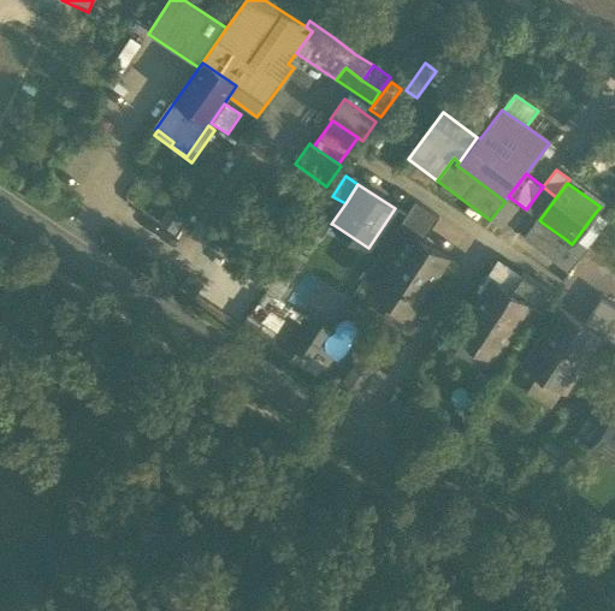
[(526,209),(539,220),(556,197),(543,187),(526,209)]
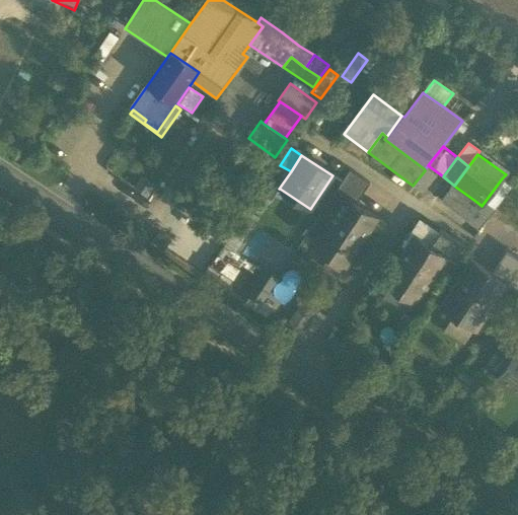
[(271,203),(280,189),(279,189),(291,171),(280,165),(260,195),(271,203)]
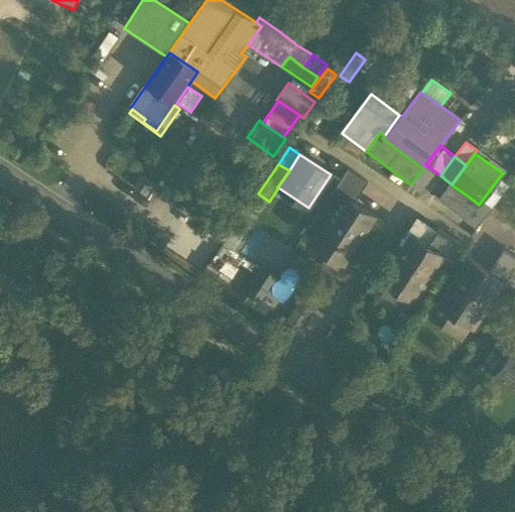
[(410,184),(421,194),(434,177),(422,169),(410,184)]
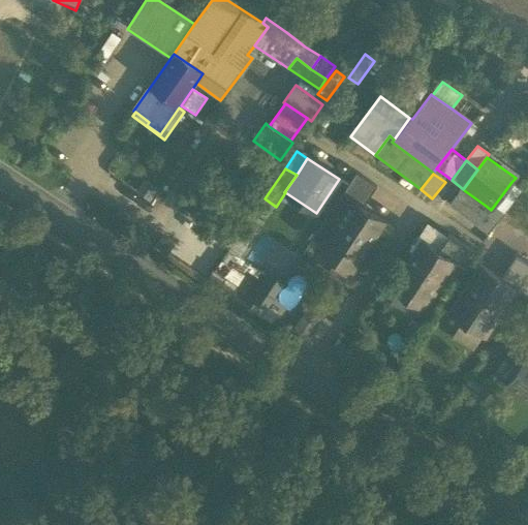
[(352,203),(363,210),(376,189),(355,176),(342,197),(352,204),(352,203)]
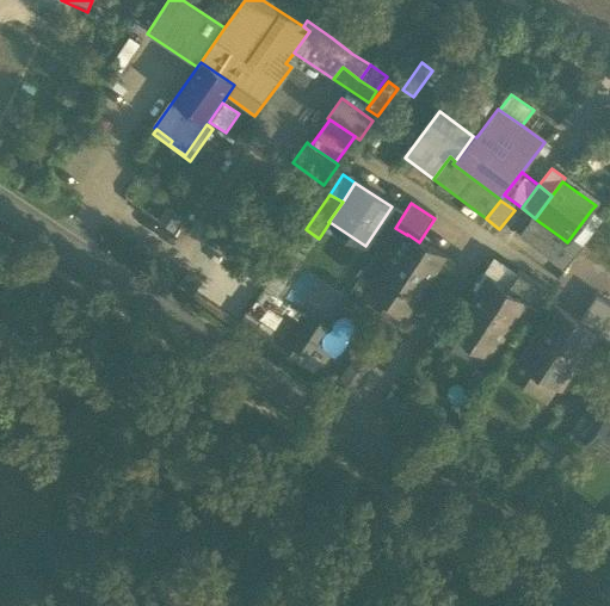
[(183,221),(166,209),(156,224),(173,235),(183,221)]
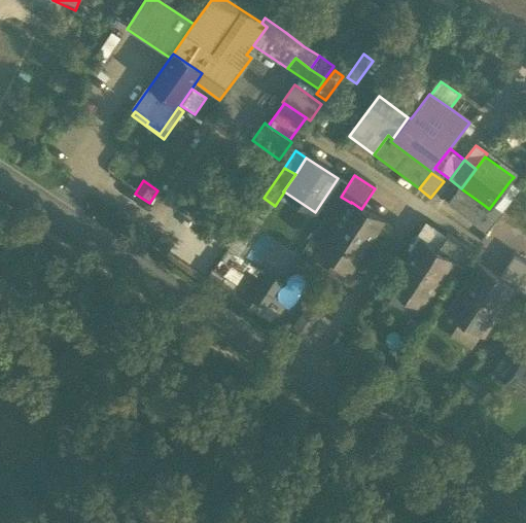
[(520,189),(510,181),(489,209),(499,216),(520,189)]
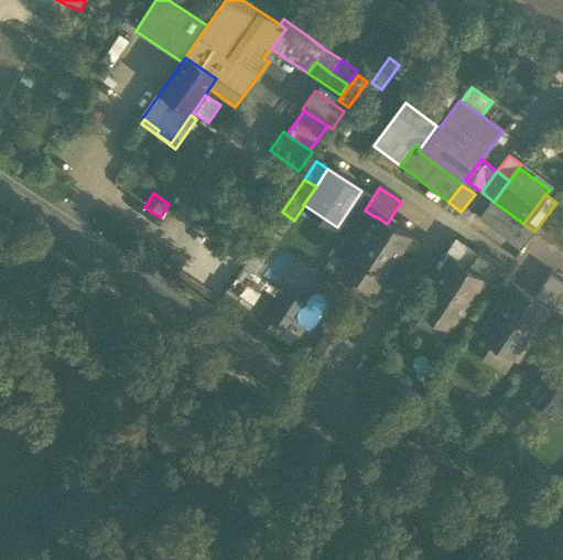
[(495,203),(494,202),(480,221),(510,243),(523,224),(518,219),(495,203)]
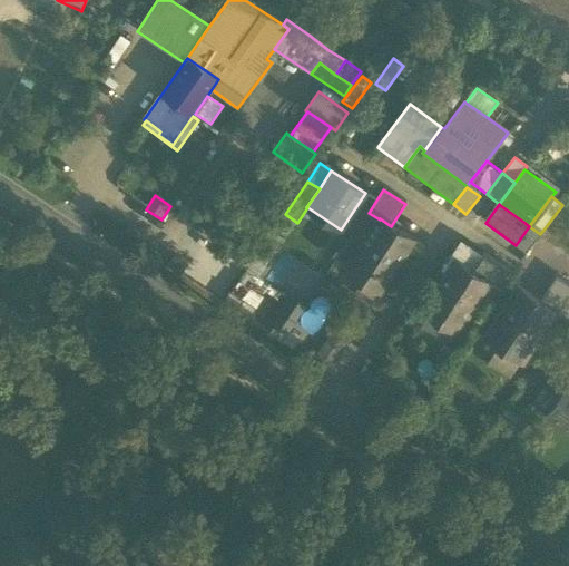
[(357,296),(371,305),(380,293),(414,241),(391,226),(380,218),(380,220),(346,271),(366,284),(357,296)]
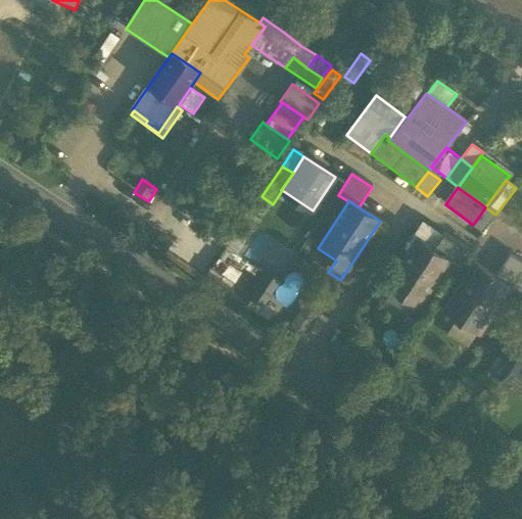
[(482,232),(495,215),(485,207),(473,225),(482,232)]
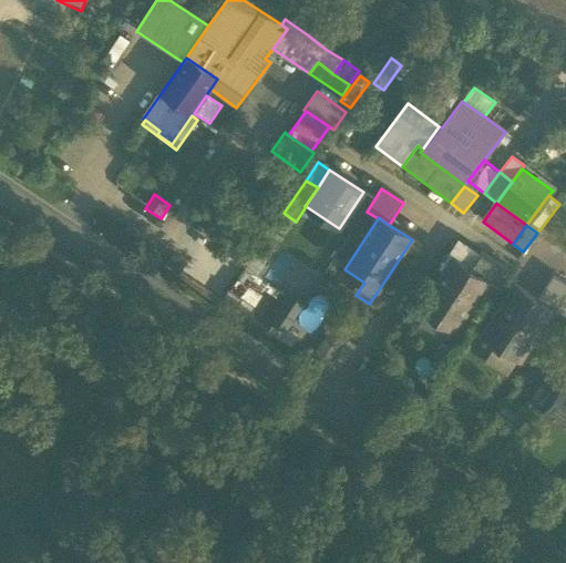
[(469,273),(481,254),(458,239),(446,257),(453,262),(469,273)]
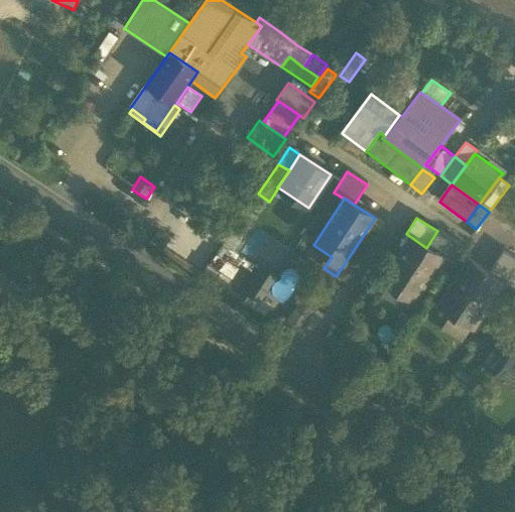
[(441,259),(452,265),(463,248),(437,231),(426,248),(442,258),(441,259)]
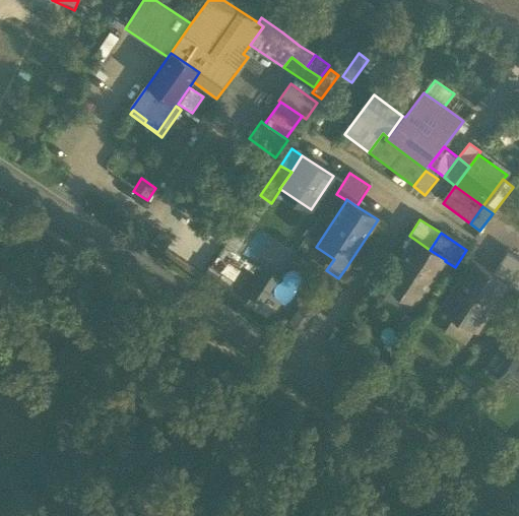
[(232,236),(223,247),(235,255),(243,243),(232,236)]
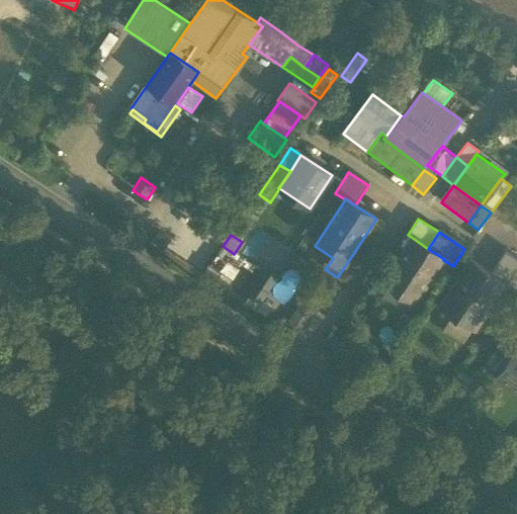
[(414,302),(415,303),(443,260),(444,259),(428,249),(414,239),(384,282),(390,285),(414,302)]
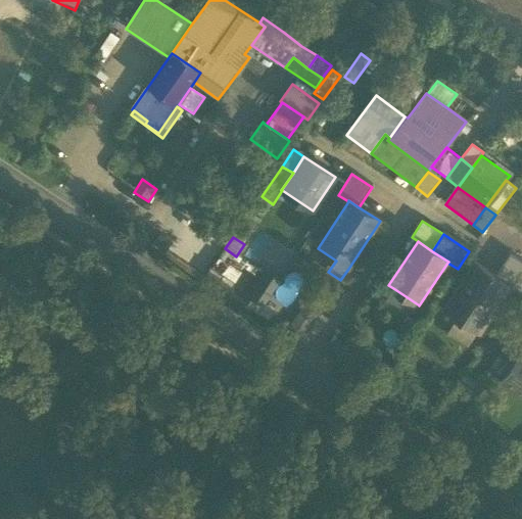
[(510,288),(521,296),(521,262),(511,254),(494,278),(510,287),(510,288)]
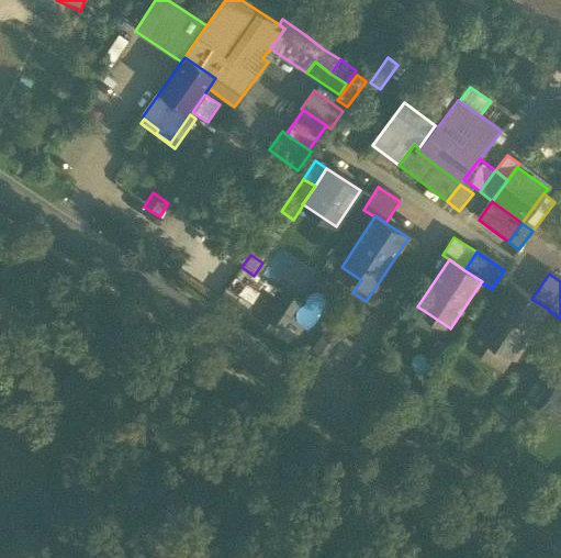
[(235,278),(227,290),(249,304),(257,293),(235,278)]
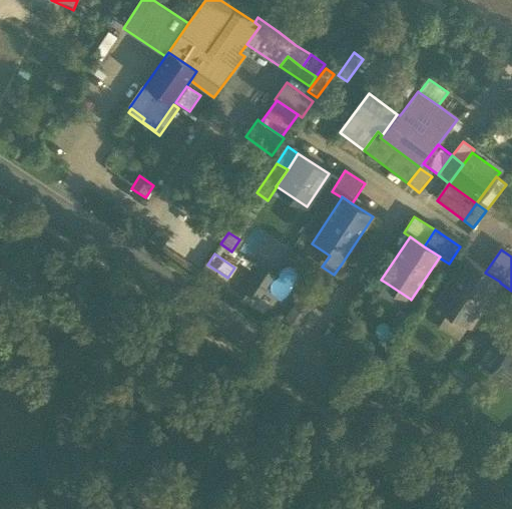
[(448,313),(468,326),(482,305),(484,306),(500,283),(500,282),(485,273),(466,260),(436,306),(448,313)]
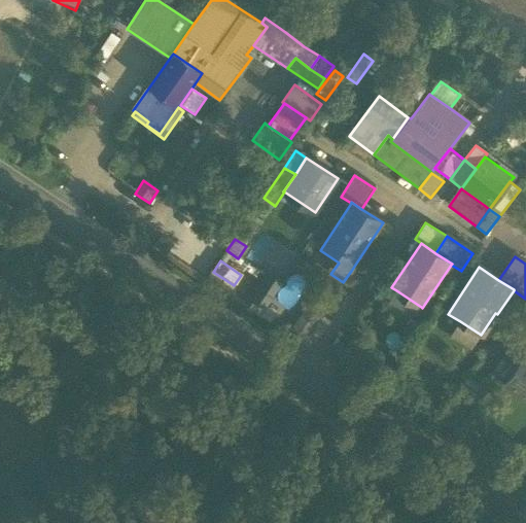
[(234,285),(213,272),(206,281),(226,295),(234,285)]
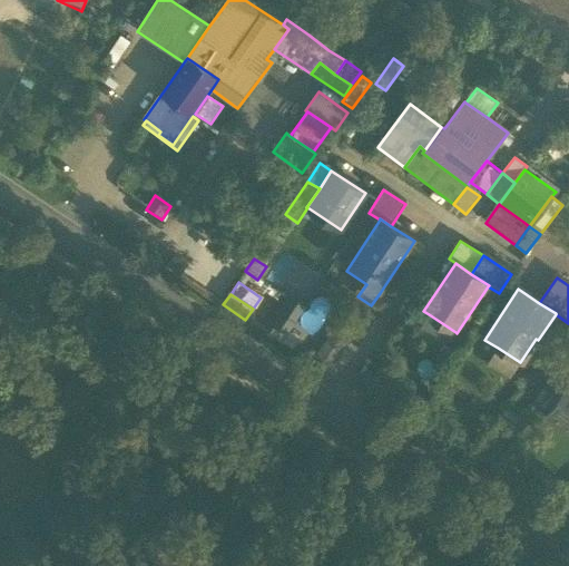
[(273,323),(286,332),(302,308),(290,300),(273,323)]
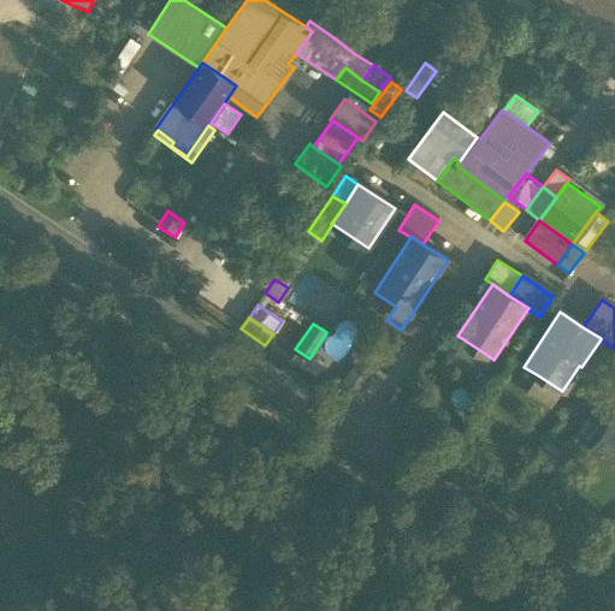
[(477,381),(492,359),(463,339),(448,361),(477,381)]
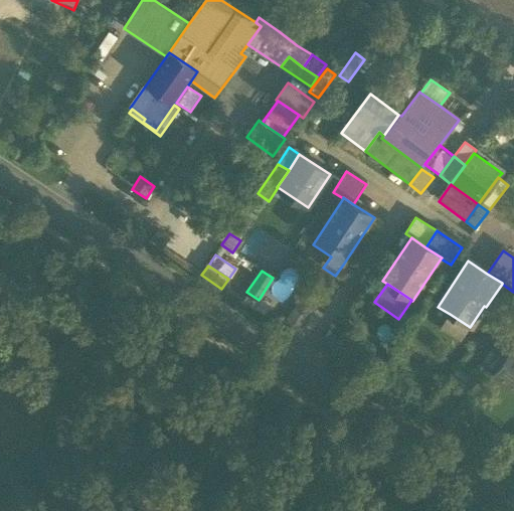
[(315,309),(301,299),(286,320),(300,330),(315,309)]
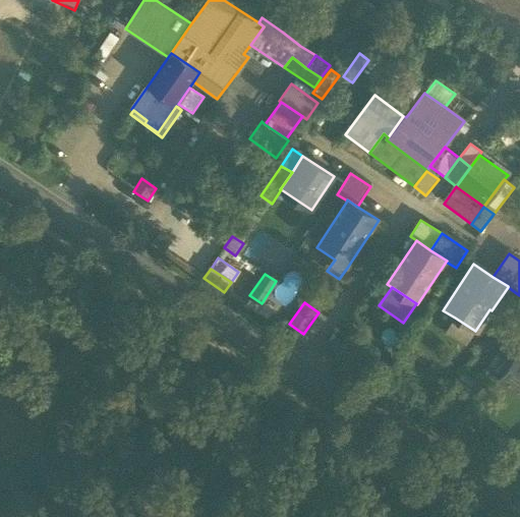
[(327,319),(319,312),(303,334),(289,324),(284,333),(300,344),(311,341),(327,319)]
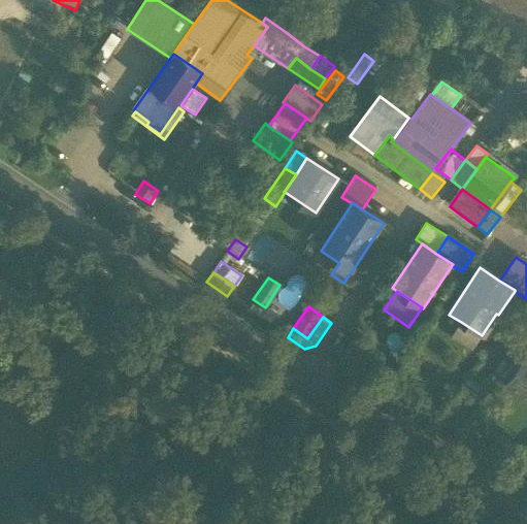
[(471,350),(482,335),(461,322),(452,336),(471,350)]
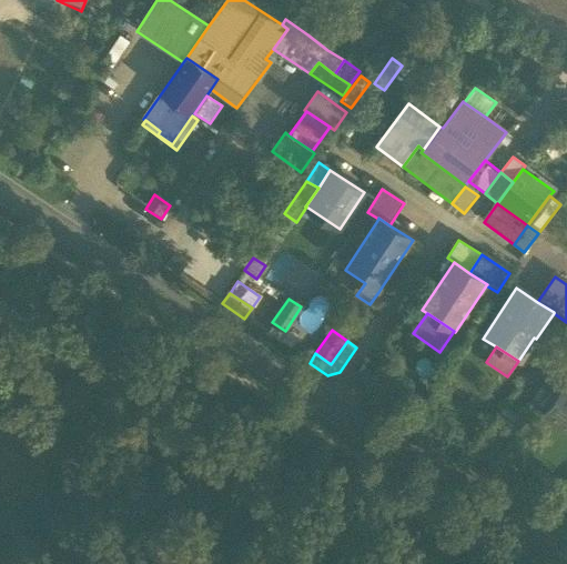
[(566,383),(545,416),(566,431),(566,383)]
